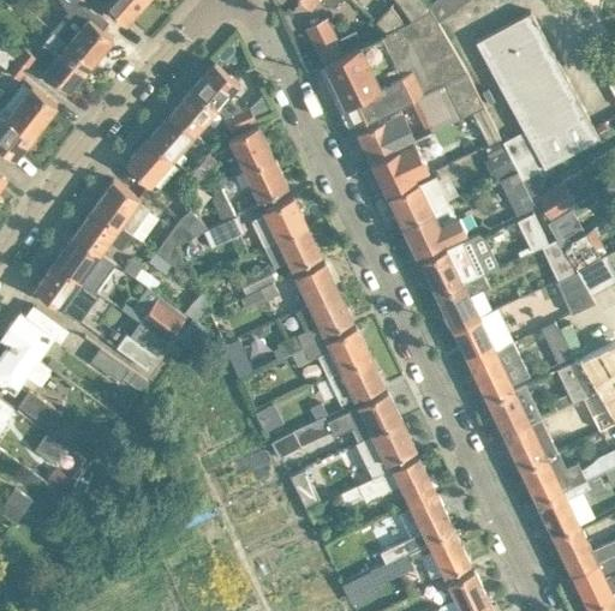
[(105,0),(102,4),(125,24),(147,0),(105,0)]
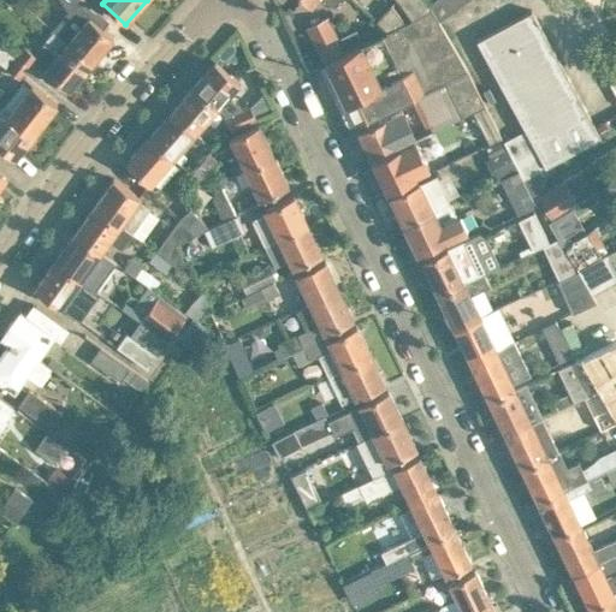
[(355,126),(385,112),(410,100),(466,71),(463,65),(439,23),(438,22),(426,5),(421,0),(395,0),(412,22),(404,25),(386,34),(338,58),(325,65),(355,126)]
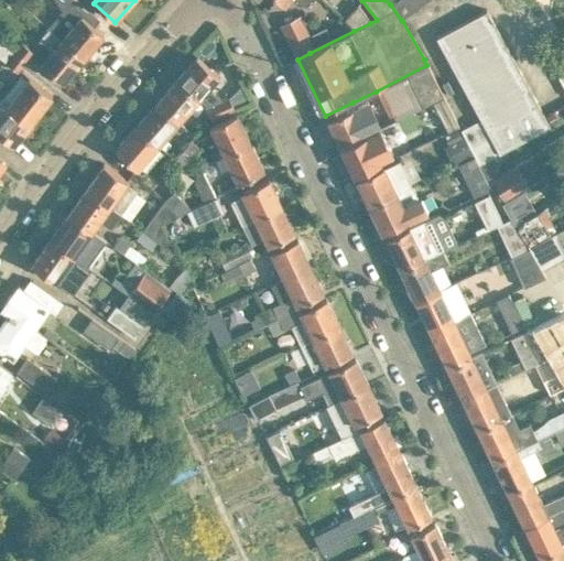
[(407,0),(397,0),(390,4),(401,20),(414,11),(407,0)]
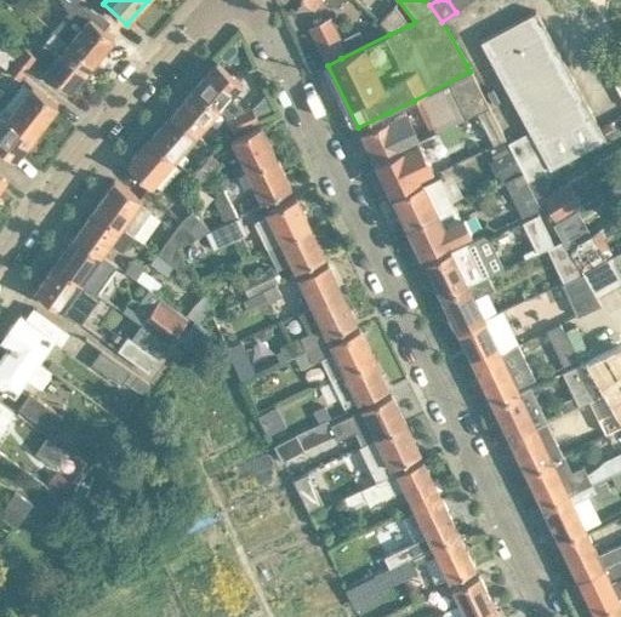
[(393,7),(379,24),(389,34),(408,26),(393,7)]
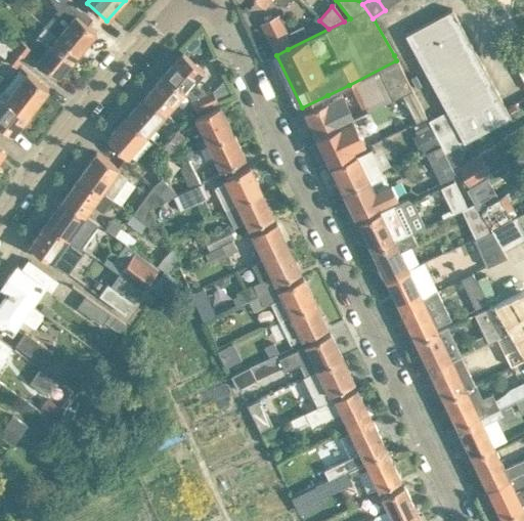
[(61,19),(56,14),(45,28),(56,38),(77,55),(96,33),(76,15),(69,10),(61,19)]
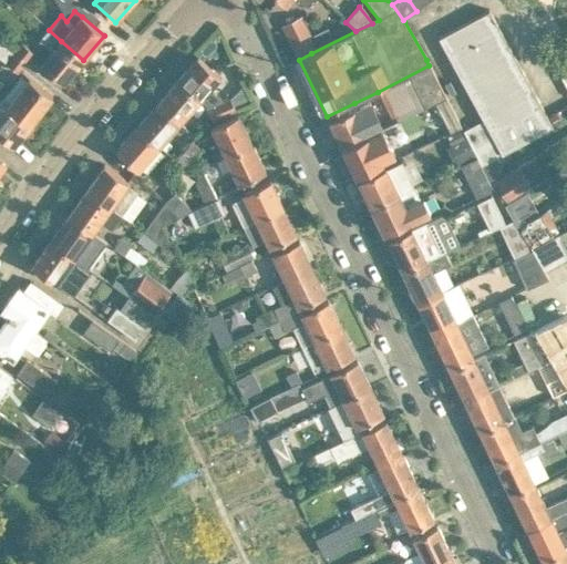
[(474,155),(476,160),(481,170),(494,163),(550,132),(487,14),(439,41),(483,121),(480,123),(462,132),(465,139),(474,155)]
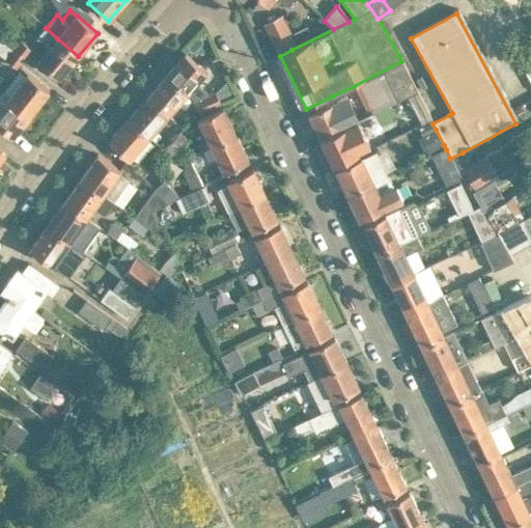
[(280,56),(291,50),(277,20),(266,25),(280,56)]
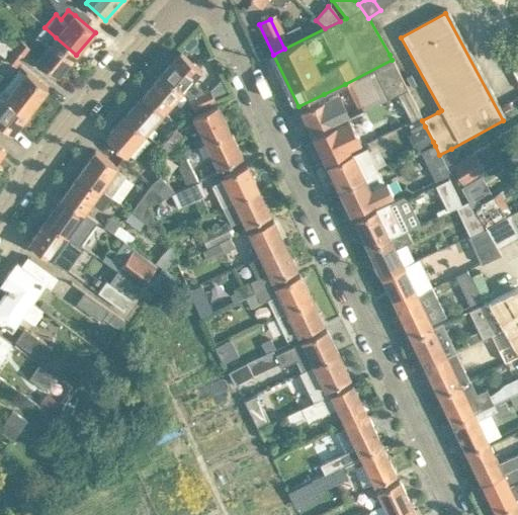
[(37,60),(58,77),(76,55),(56,37),(45,27),(35,37),(48,48),(37,60)]
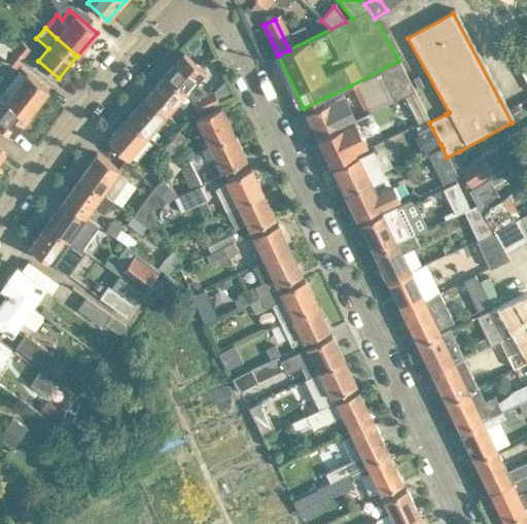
[(30,49),(14,36),(6,45),(23,59),(30,49)]
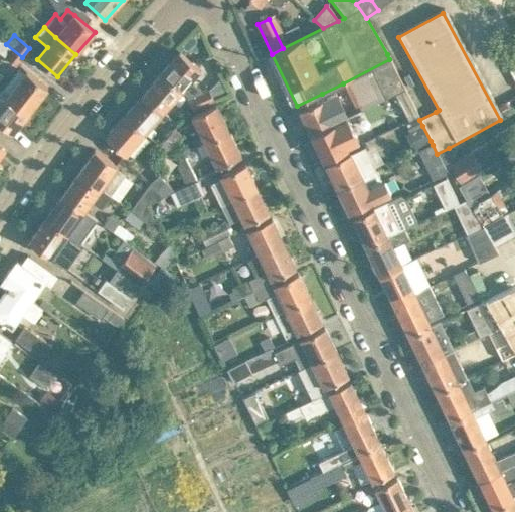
[(0,53),(15,66),(22,57),(6,44),(6,45),(0,39),(0,53)]
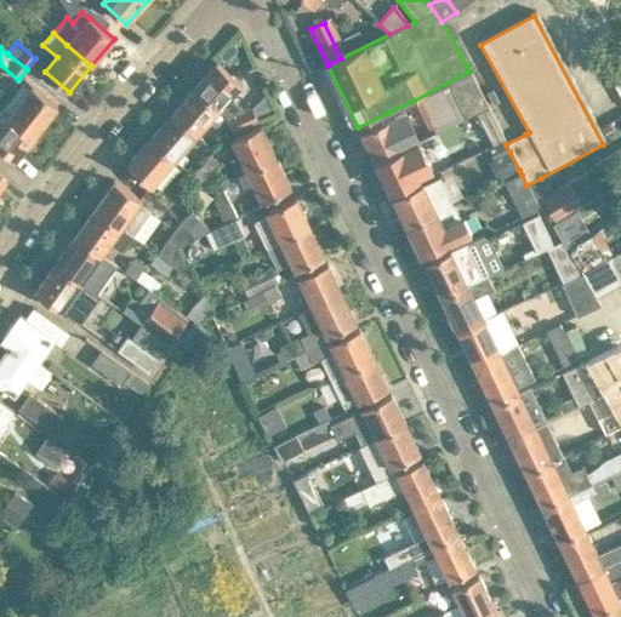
[(227,121),(239,115),(244,127),(256,121),(251,110),(245,113),(229,98),(240,85),(216,64),(193,90),(217,112),(217,110),(224,118),(227,121)]
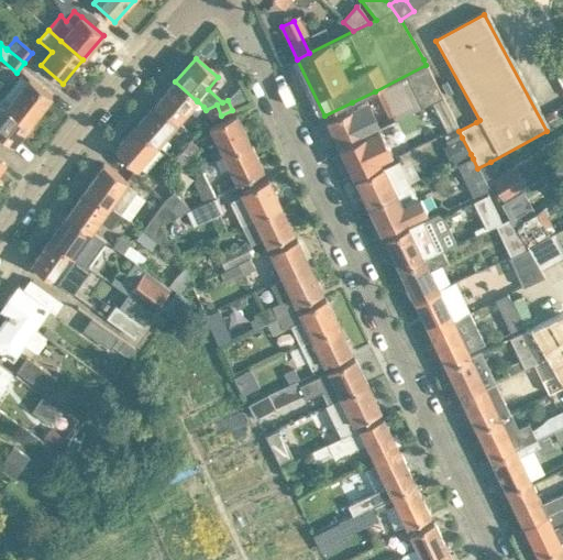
[(442,97),(426,65),(375,91),(390,122),(431,102),(442,97)]
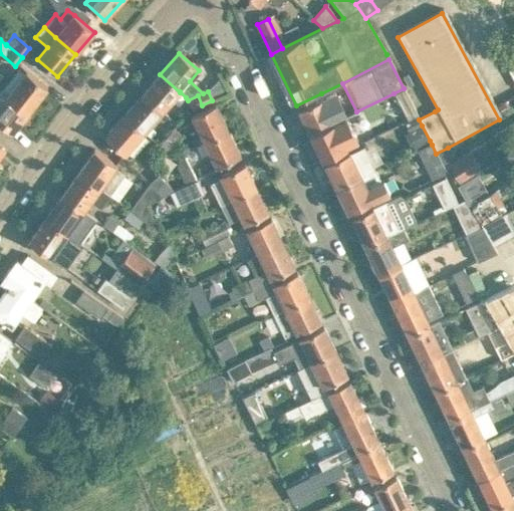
[(47,88),(32,76),(19,66),(1,89),(29,111),(47,88)]
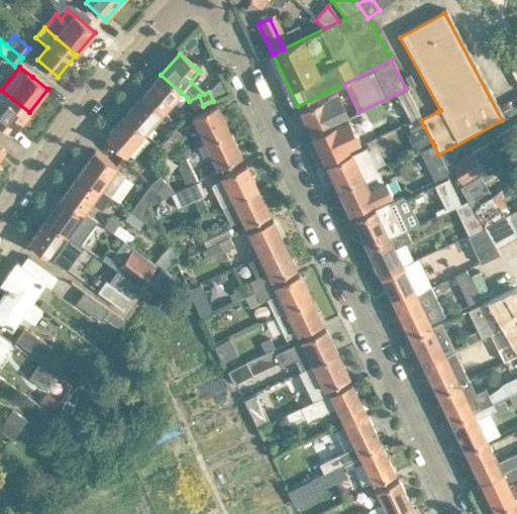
[(181,93),(161,75),(142,96),(163,114),(181,93)]
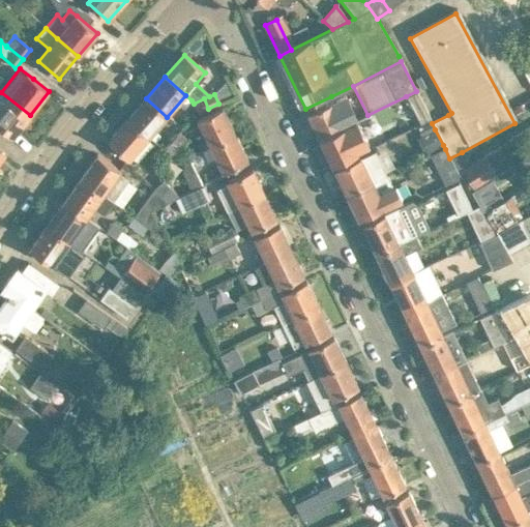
[(431,121),(416,91),(406,96),(420,125),(431,121)]
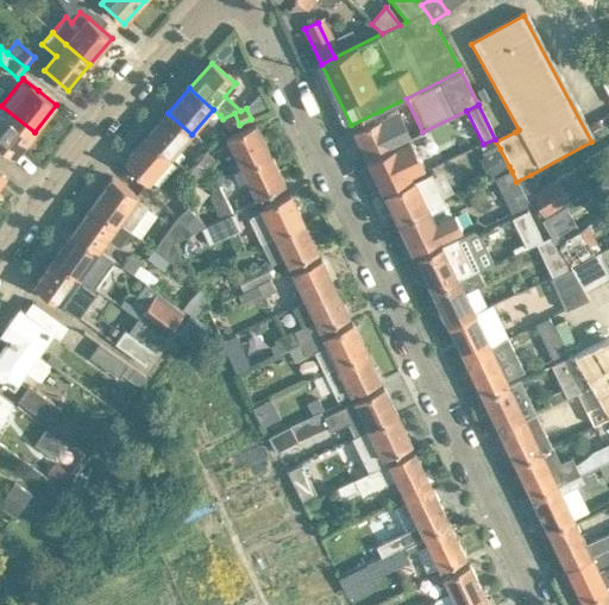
[(0,107),(0,146),(14,158),(35,132),(1,106),(0,107)]
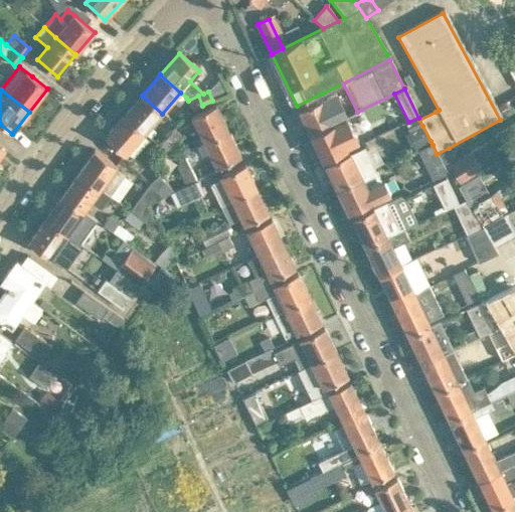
[(300,112),(311,136),(348,118),(337,94),(324,100),(300,112)]
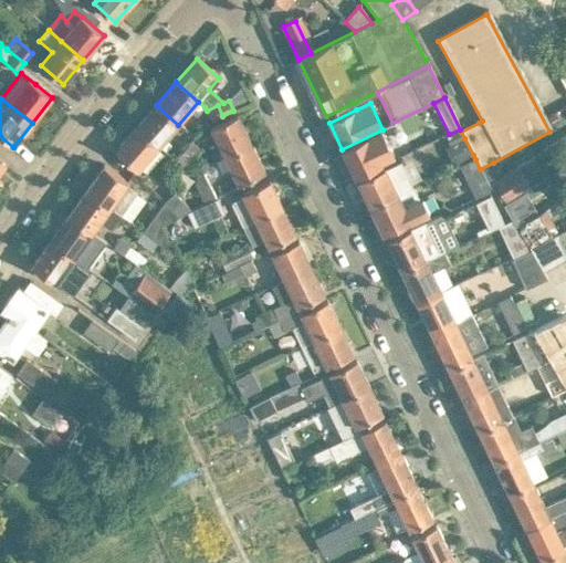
[(156,105),(135,128),(157,148),(178,125),(156,105)]
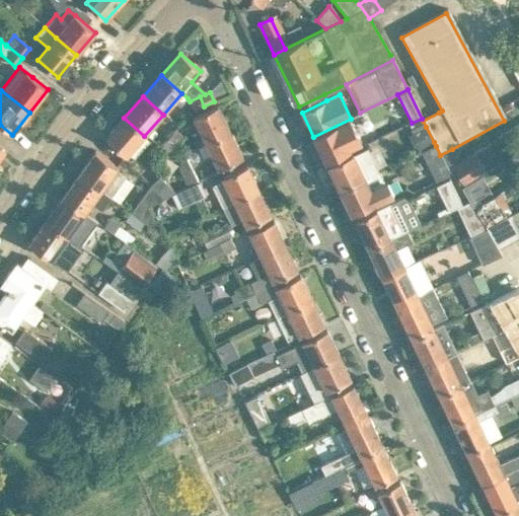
[(189,102),(193,112),(204,106),(200,96),(190,101),(189,102)]
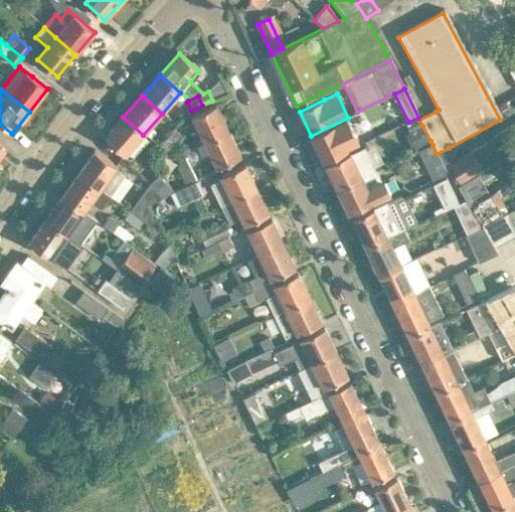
[(192,116),(204,142),(228,131),(216,105),(192,116)]
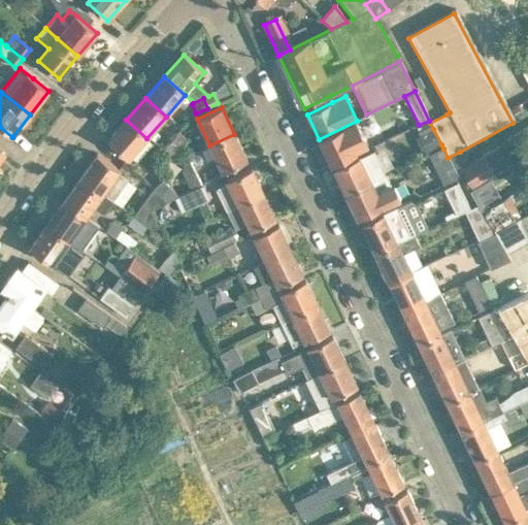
[(107,141),(128,159),(146,138),(126,120),(107,141)]
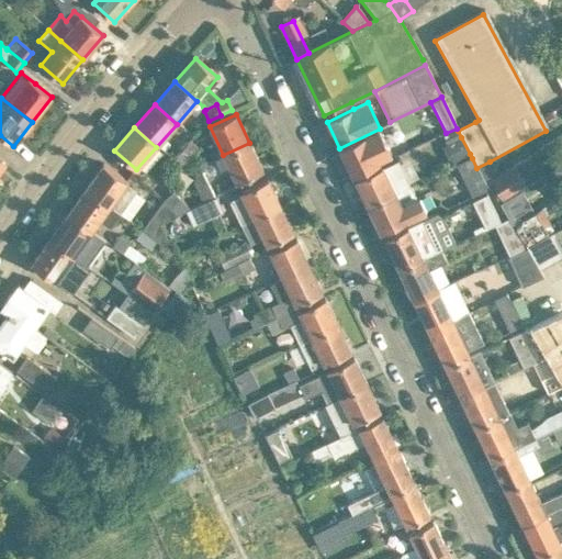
[(352,175),(380,161),(379,160),(392,154),(380,129),(339,148),(352,175)]
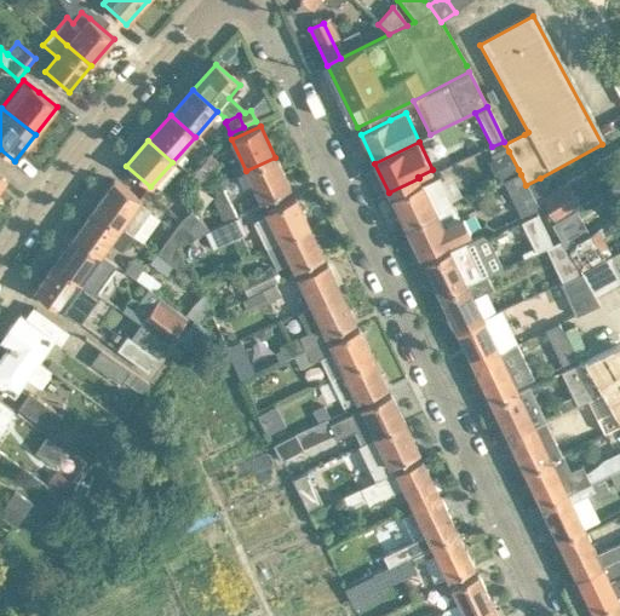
[(497,184),(501,183),(501,184),(521,174),(518,170),(509,151),(506,153),(501,143),(487,151),(492,161),(486,163),(497,184)]
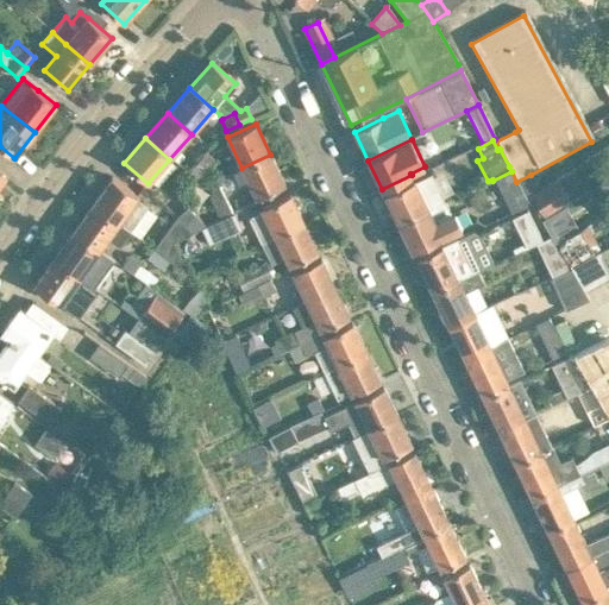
[(284,184),(270,155),(242,168),(256,199),(284,184)]
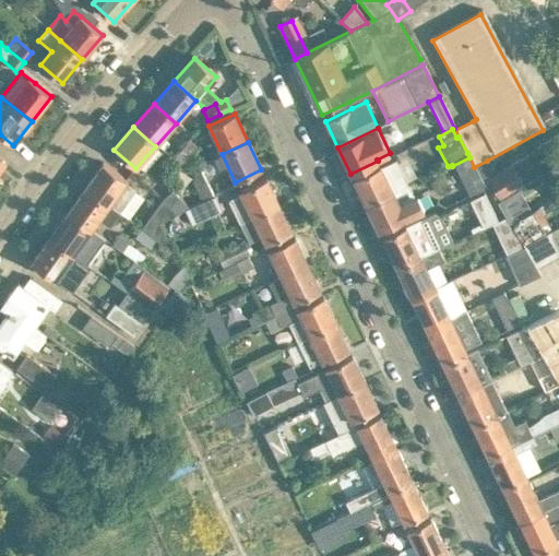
[(197,150),(188,143),(179,152),(188,160),(197,150)]
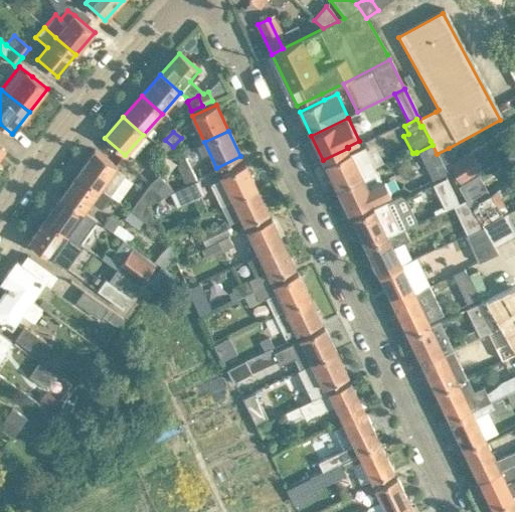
[(158,149),(166,155),(173,147),(165,140),(158,149)]
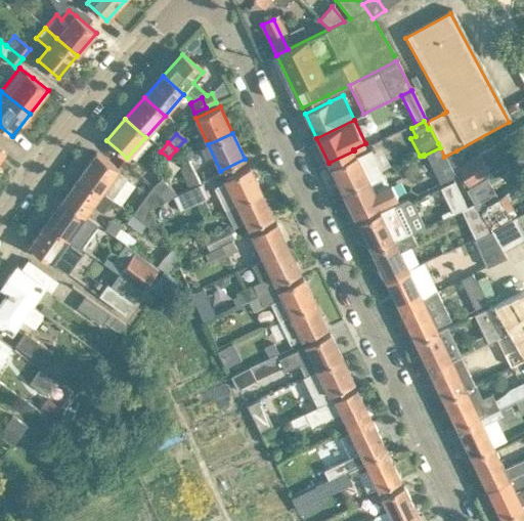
[(454,175),(451,169),(440,147),(424,156),(438,184),(454,175)]
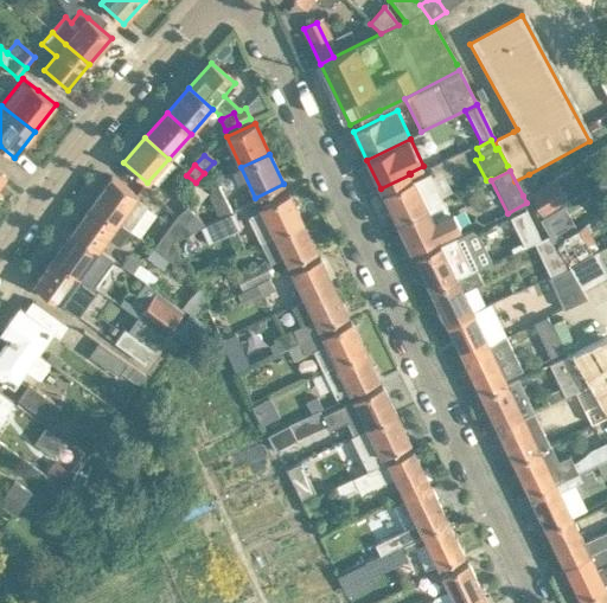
[(413,180),(384,194),(397,224),(427,210),(445,201),(432,174),(414,183),(413,180)]
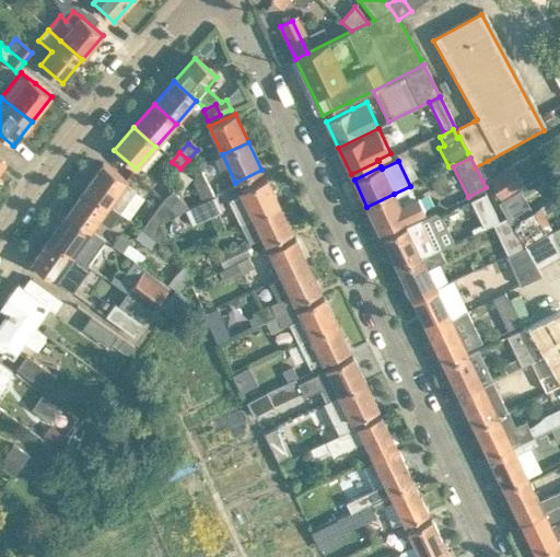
[(488,161),(475,167),(482,181),(496,174),(488,161)]
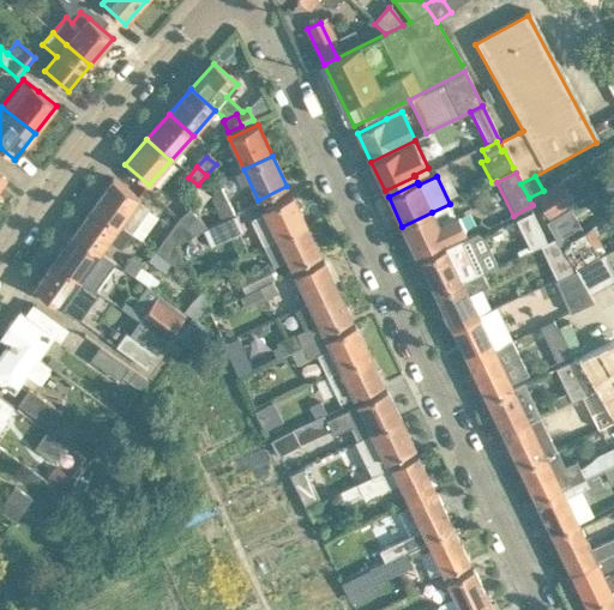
[(138,198),(113,180),(92,209),(130,236),(148,211),(136,201),(138,198)]
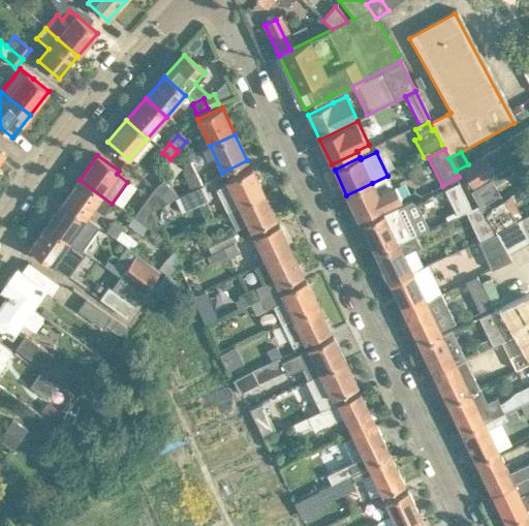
[(481,157),(460,169),(472,189),(494,176),(481,157)]
